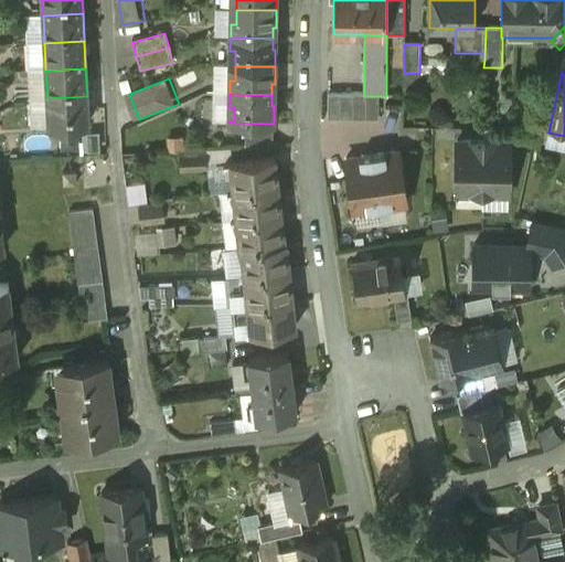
[(87,96),(48,98),(49,127),(88,125),(87,96)]
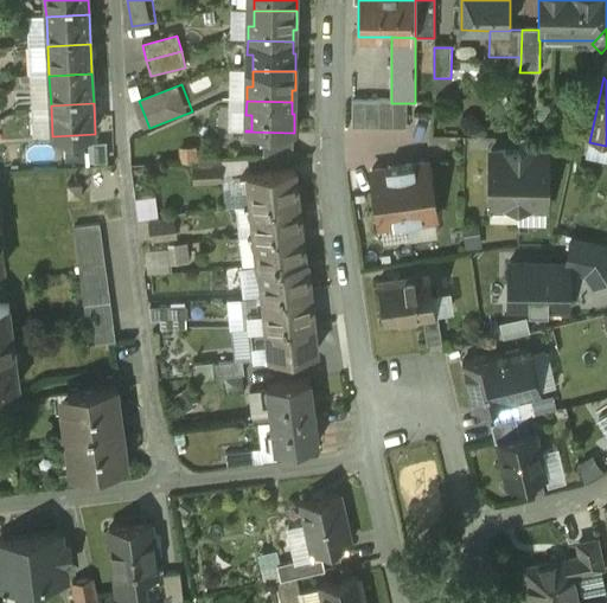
[(391,103),(352,103),(352,129),(407,130),(407,103),(391,103)]
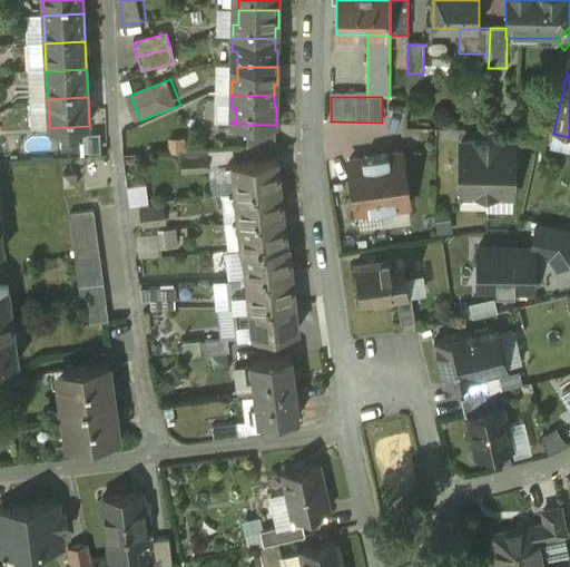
[(275,125),(248,125),(248,150),(275,149),(275,125)]
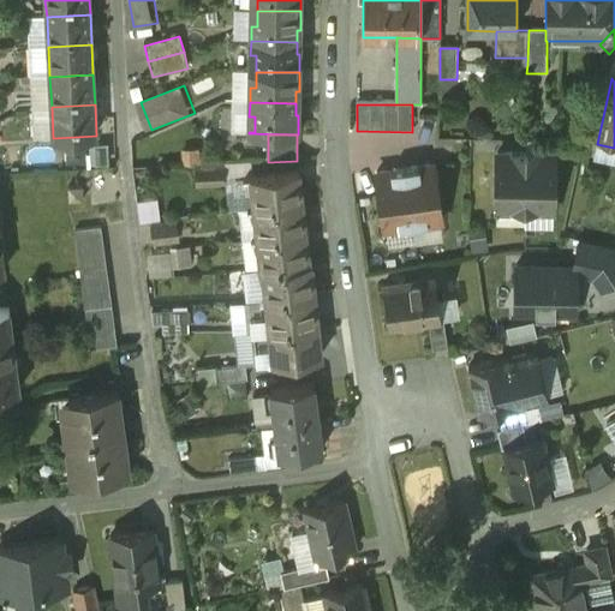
[(526,159),(497,157),(496,214),(525,214),(526,159)]
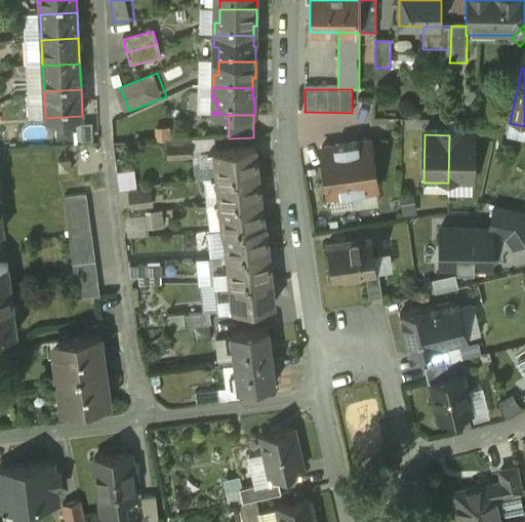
[(474,135),(449,135),(448,183),(473,184),(474,135)]
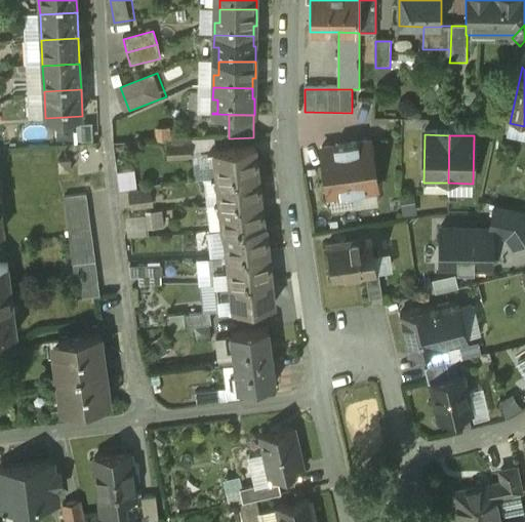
[(191,143),(167,145),(167,160),(192,159),(191,143)]
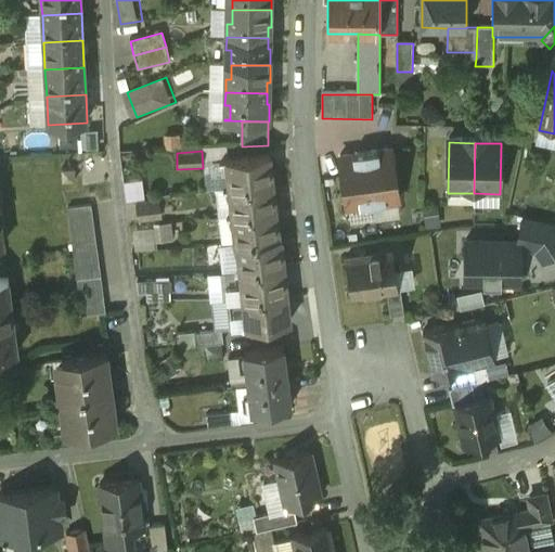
[(391,151),(365,154),(373,205),(399,202),(391,151)]
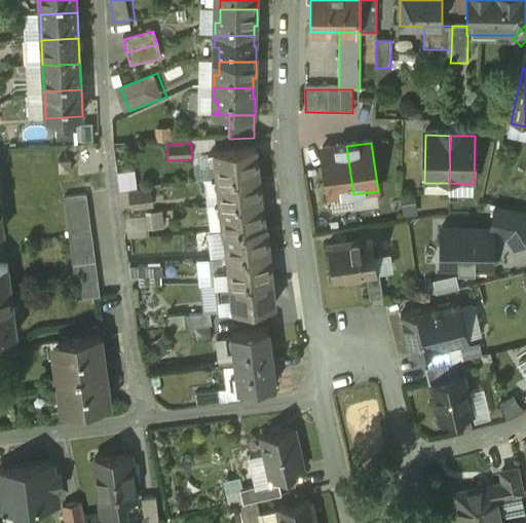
[(346,146),(322,150),(329,198),(353,194),(346,146)]
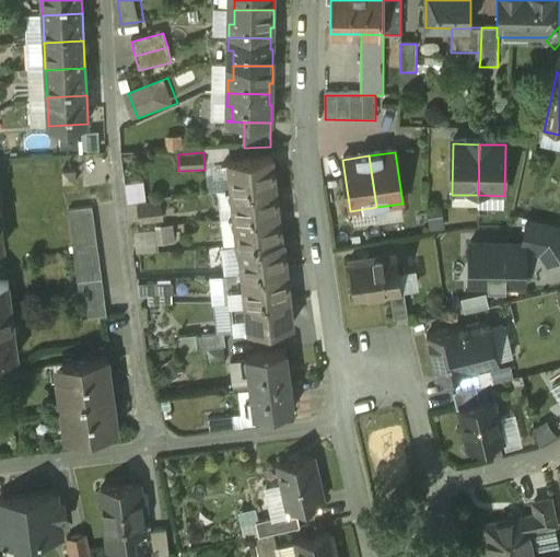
[(272,158),(214,164),(217,186),(231,185),(231,190),(276,186),(272,158)]
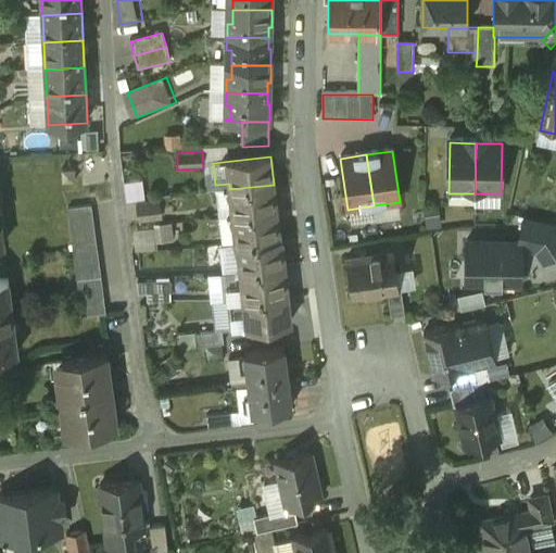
[(75,170),(62,171),(63,184),(76,183),(75,170)]
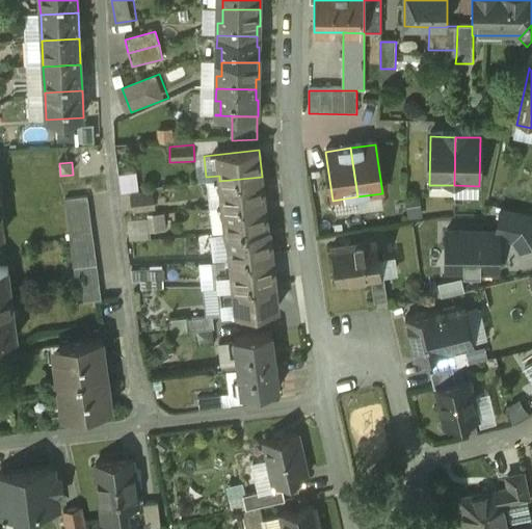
[(125,173),(126,190),(142,189),(141,172),(125,173)]
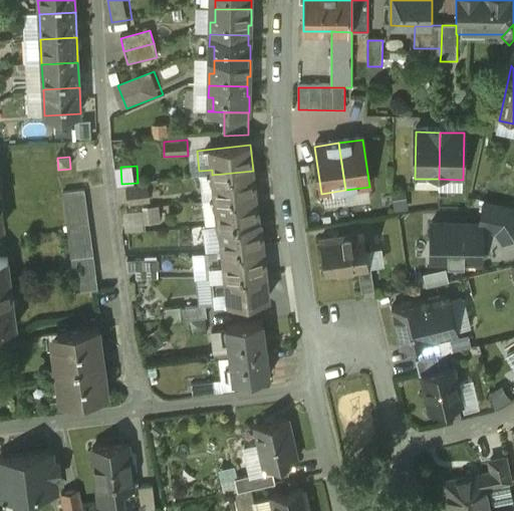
[(253,171),(214,175),(215,185),(213,185),(215,201),(256,196),(253,171)]
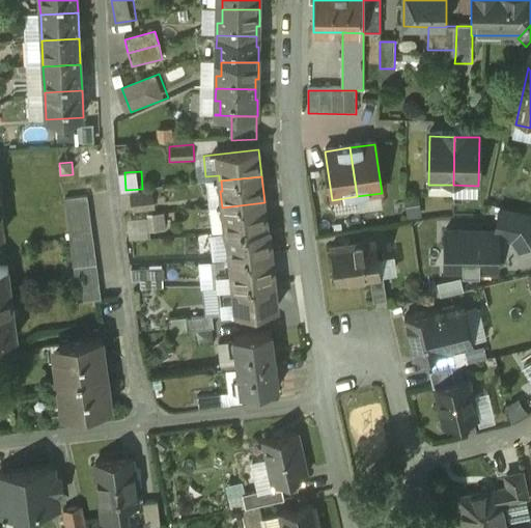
[(152,193),(131,195),(133,211),(155,209),(152,193)]
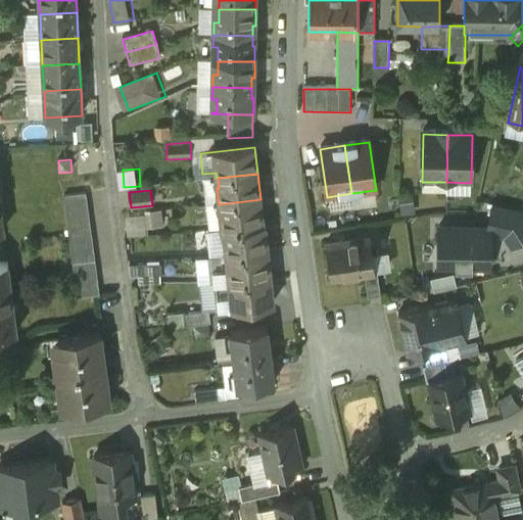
[(86,194),(64,197),(70,243),(92,241),(86,194)]
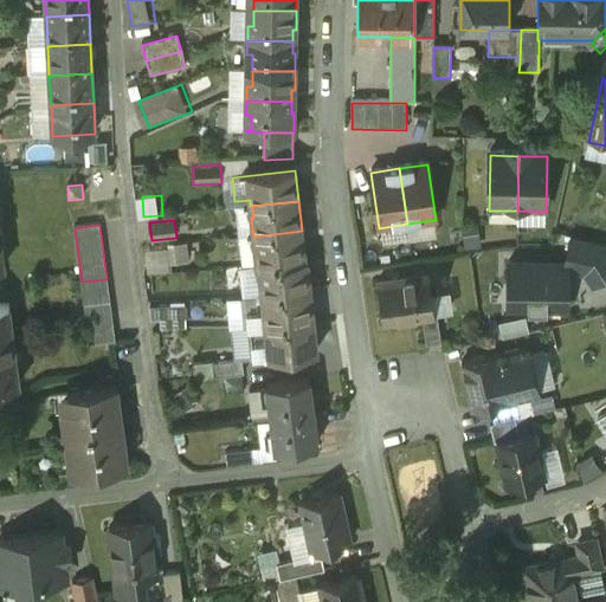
[(302,231),(256,237),(257,248),(255,248),(257,266),(260,266),(305,261),(302,231)]
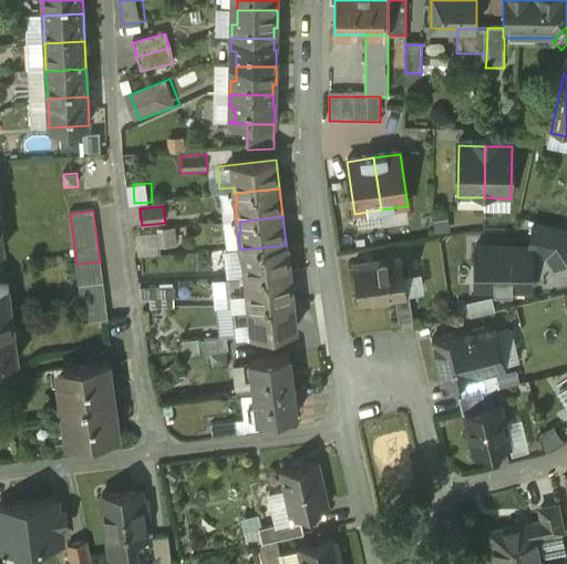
[(237,222),(224,223),(227,250),(240,249),(238,233),(240,233),(239,222),(237,222)]
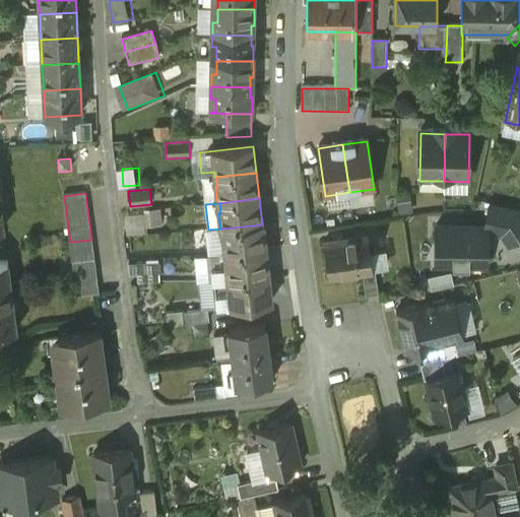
[(262,224),(223,229),(224,239),(223,239),(225,254),(226,254),(266,250),(265,233),(263,234),(262,224)]
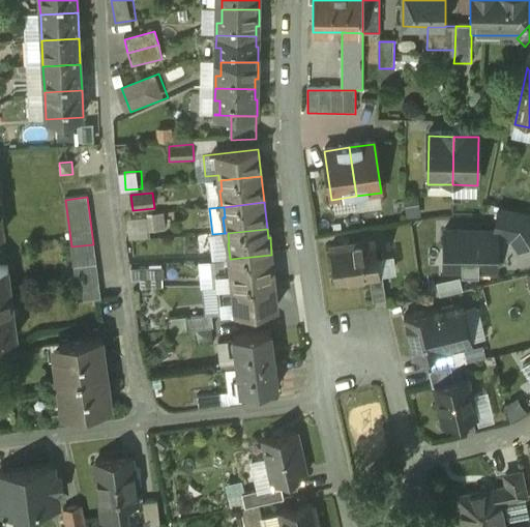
[(496,232),(445,231),(445,253),(445,271),(462,271),(462,275),(478,275),(478,271),(496,271),(496,254),(496,253),(493,253),(493,246),(496,246),(496,232)]
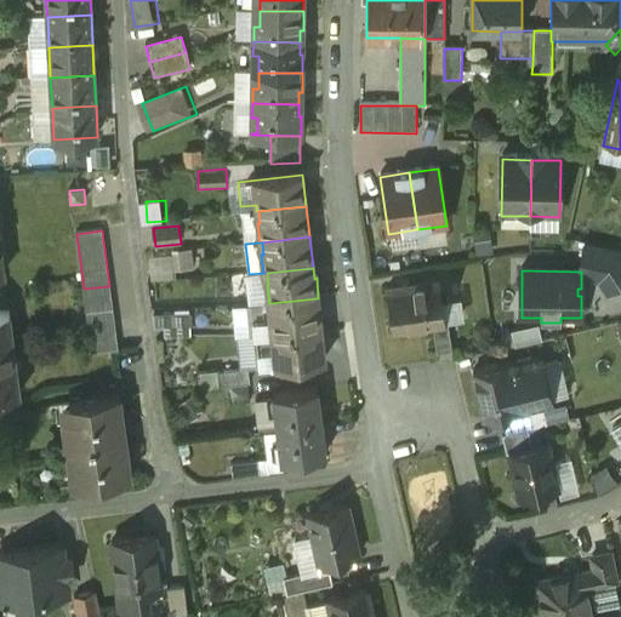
[(439,283),(388,289),(393,332),(445,325),(439,283)]
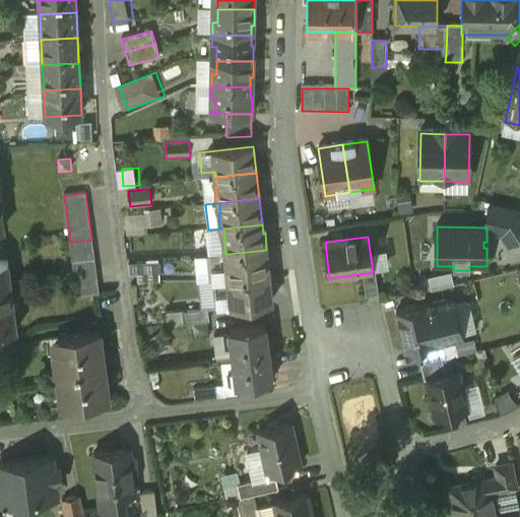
[(91,240),(70,242),(77,297),(99,294),(91,240)]
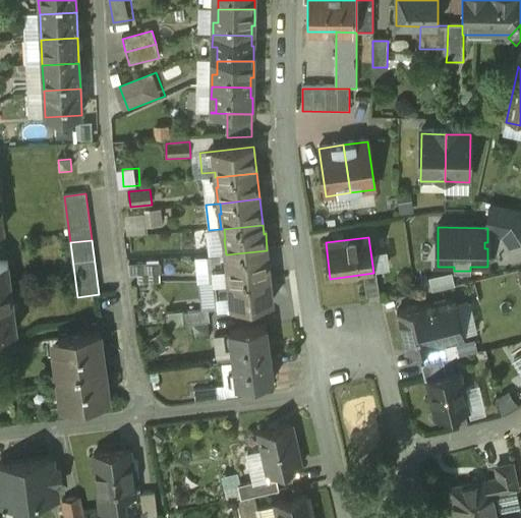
[(267,250),(227,254),(228,265),(227,265),(228,280),(228,281),(270,276),(267,250)]
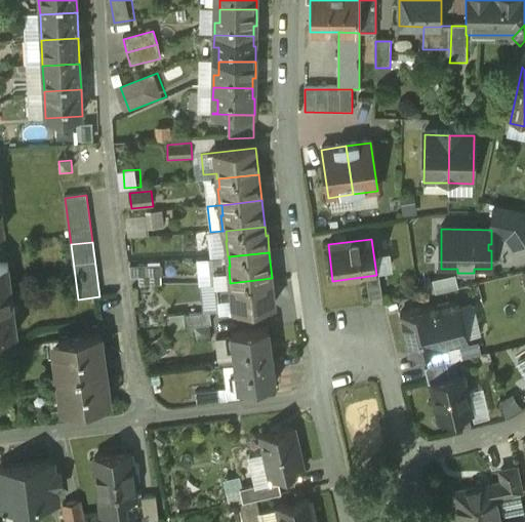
[(386,253),(387,272),(397,271),(396,252),(386,253)]
